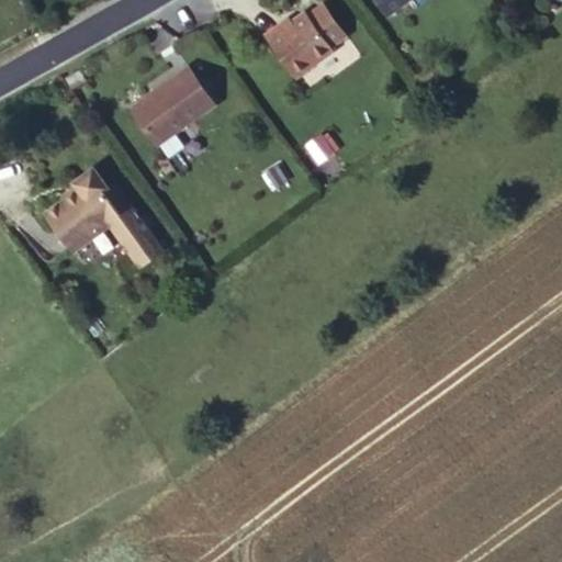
[(306,11),(329,45),(343,35),(318,0),(306,11)]
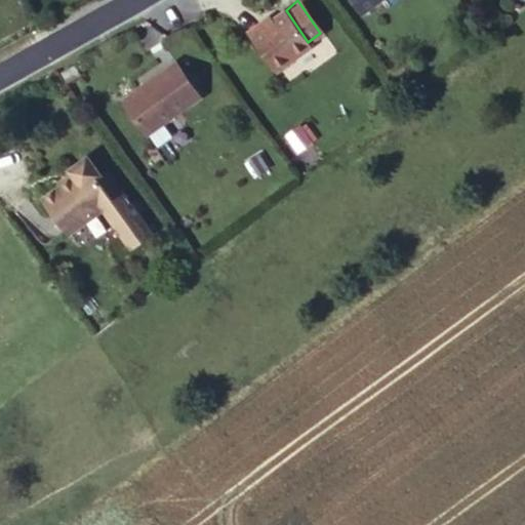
[(351,0),(360,11),(374,0),(351,0)]
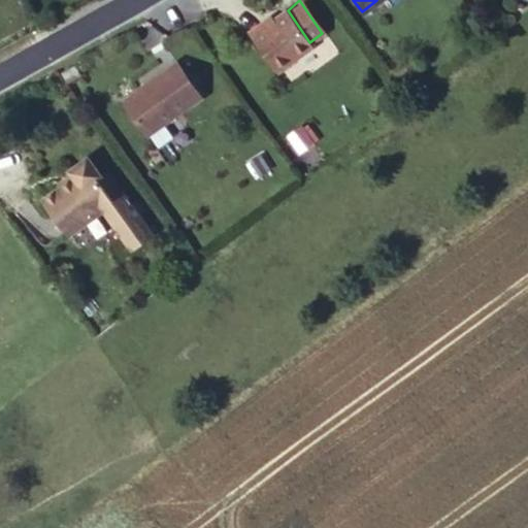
[(311,44),(309,42),(288,10),(286,7),(264,23),(261,19),(246,30),(275,70),(311,44)]
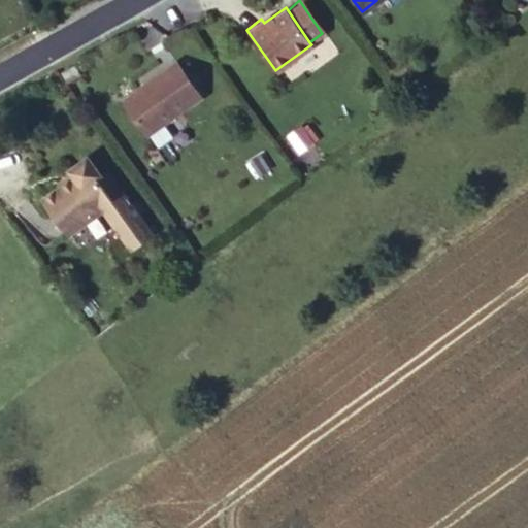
[(202,99),(178,65),(125,103),(149,137),(202,99)]
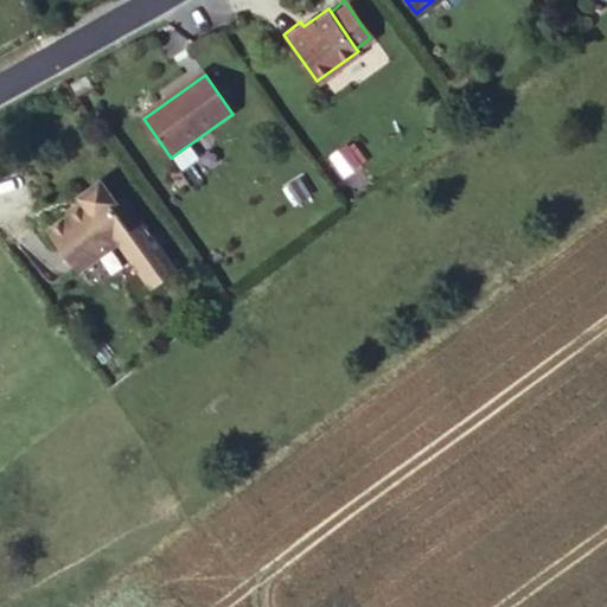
[(149,294),(176,276),(142,229),(129,237),(112,211),(117,208),(101,184),(77,200),(84,210),(49,235),(77,276),(117,248),(149,294)]
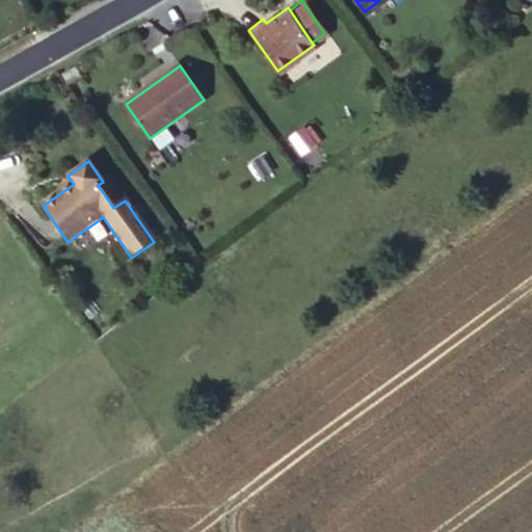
All buildings are outlined.
